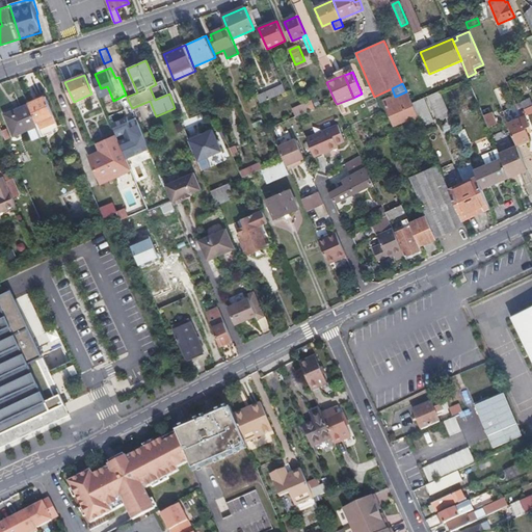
[(283,85),(257,97),(260,105),(287,92),(283,85)]
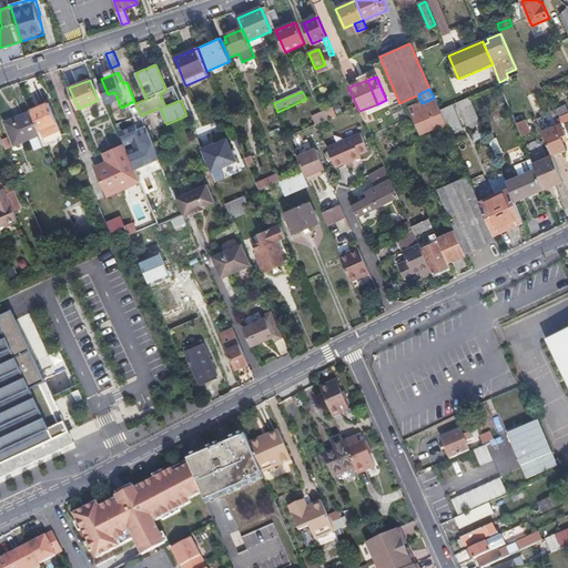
[(479,120),(469,97),(458,101),(468,124),(479,120)]
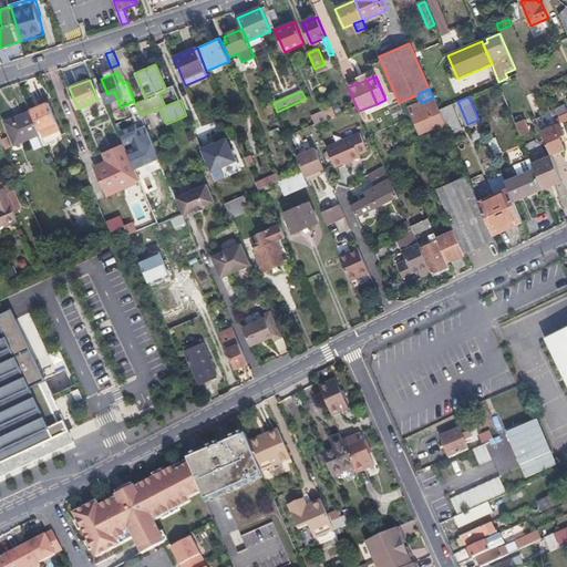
[(436,126),(444,123),(442,117),(437,109),(433,98),(421,103),(409,107),(420,134),(436,126)]
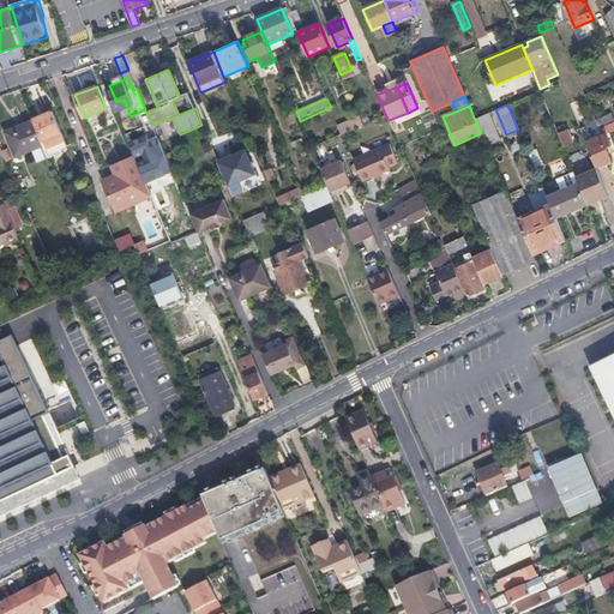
[(145,109),(131,116),(133,121),(148,115),(146,112),(145,109)]
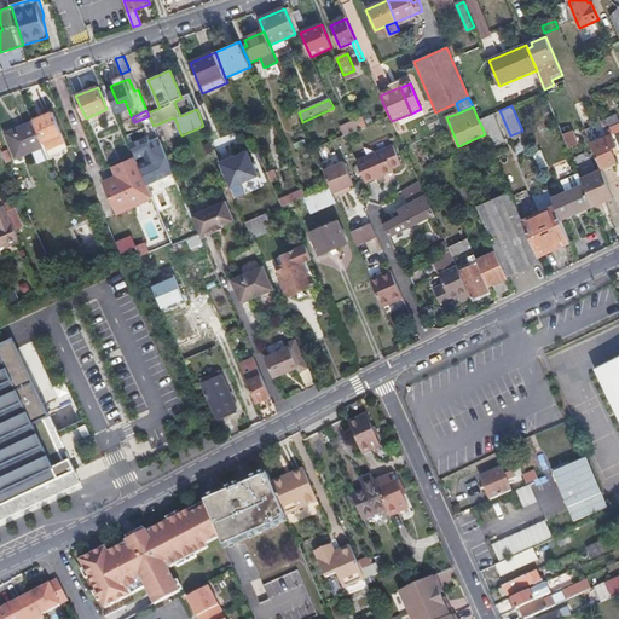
[(52,113),(34,120),(35,122),(45,146),(48,156),(67,148),(52,113)]
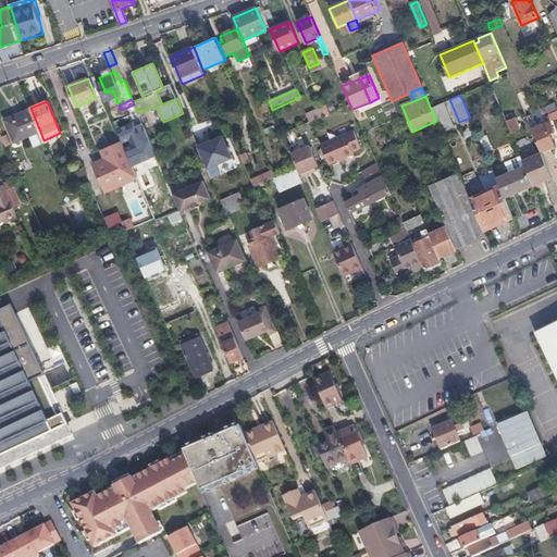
[(434,115),(436,121),(438,127),(441,131),(452,125),(441,102),(430,107),(434,115)]
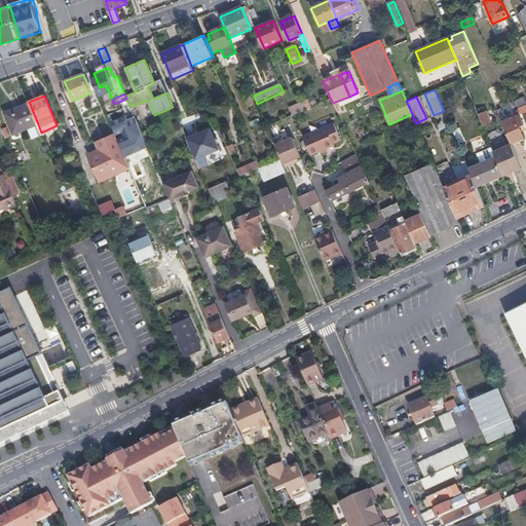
[(308,98),(289,107),(293,115),(312,106),(308,98)]
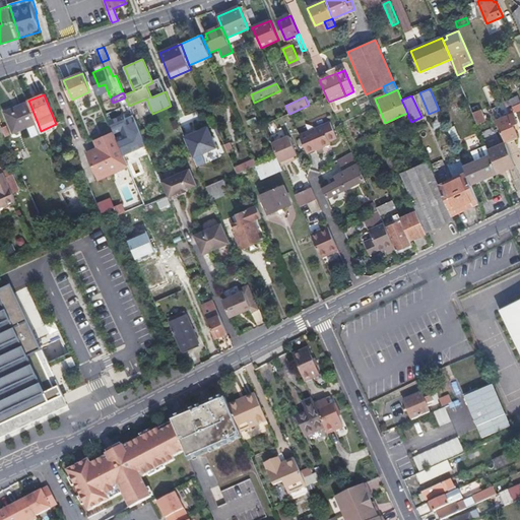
[(506,104),(506,105),(508,110),(519,105),(519,102),(519,99),(506,104)]
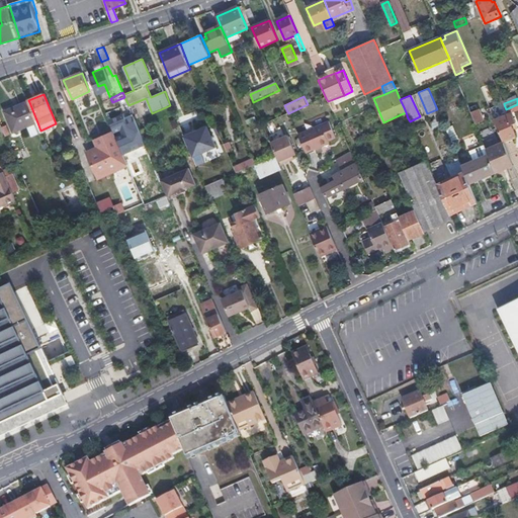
[(5,112),(14,132),(37,122),(29,102),(5,112)]
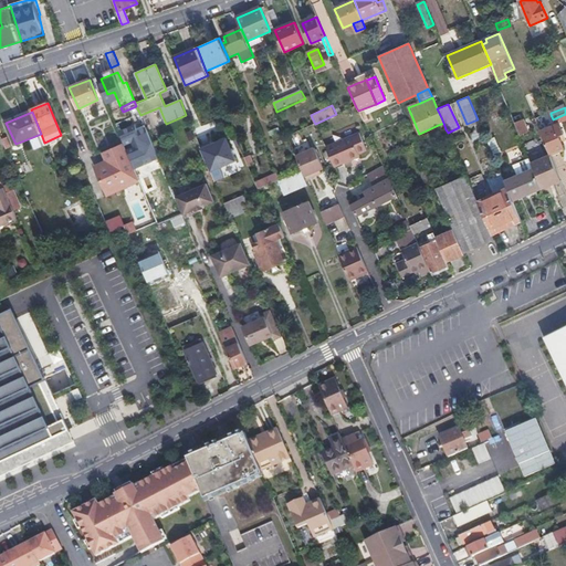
[(551,114),(536,121),(551,155),(565,149),(561,136),(556,127),(556,125),(553,119),(551,114)]
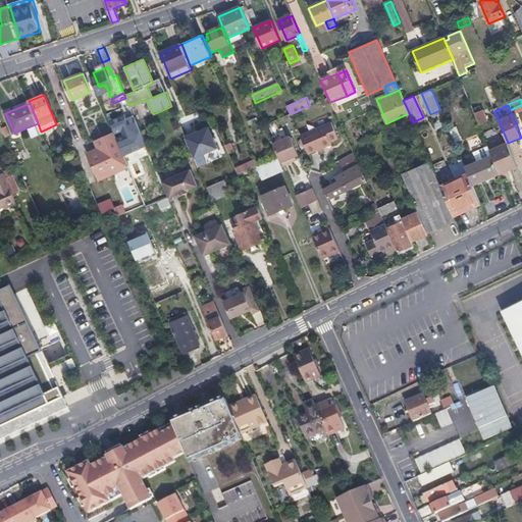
[(521,111),(521,105),(510,110),(513,115),(521,111)]
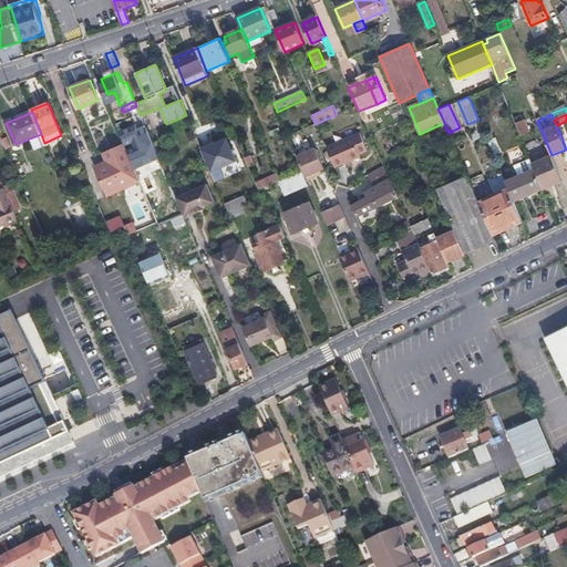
[(515,120),(523,136),(529,134),(523,116),(515,120)]
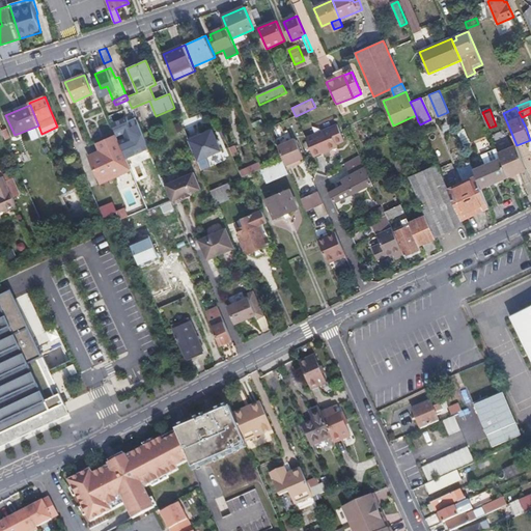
[(306,139),(314,159),(337,148),(336,145),(343,142),(336,126),(306,139)]
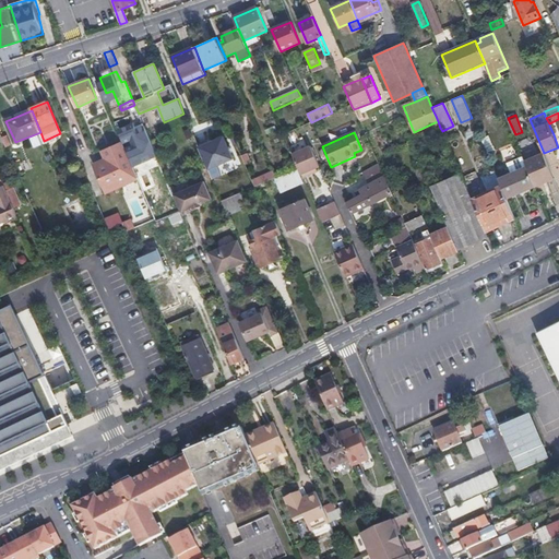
[(10,133),(3,135),(6,146),(13,144),(10,133)]
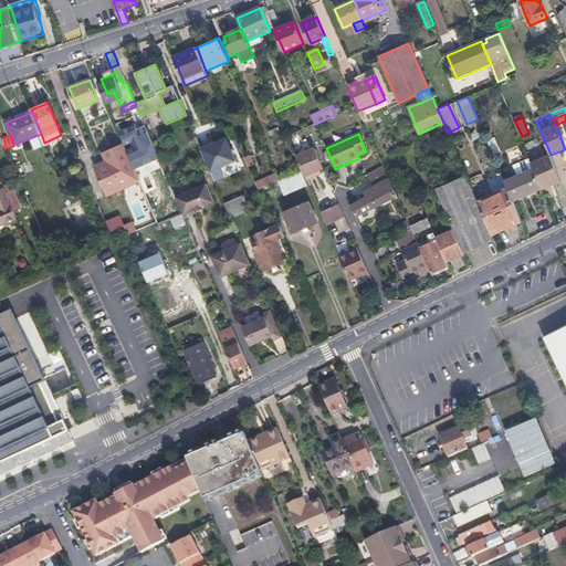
[(227,139),(202,150),(208,166),(215,180),(223,177),(220,168),(236,161),(227,139)]
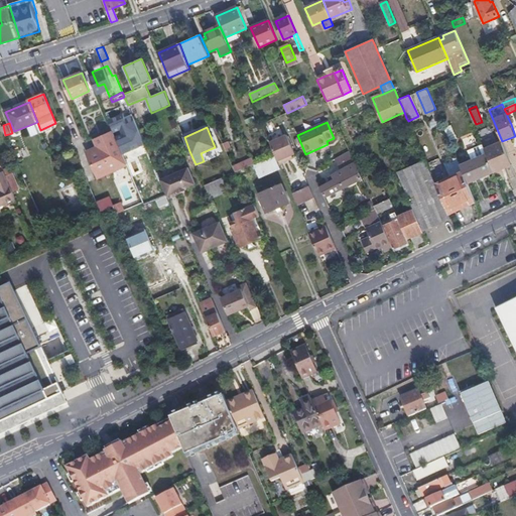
[(127,164),(113,131),(98,137),(103,147),(99,149),(95,150),(90,156),(99,176),(127,164)]
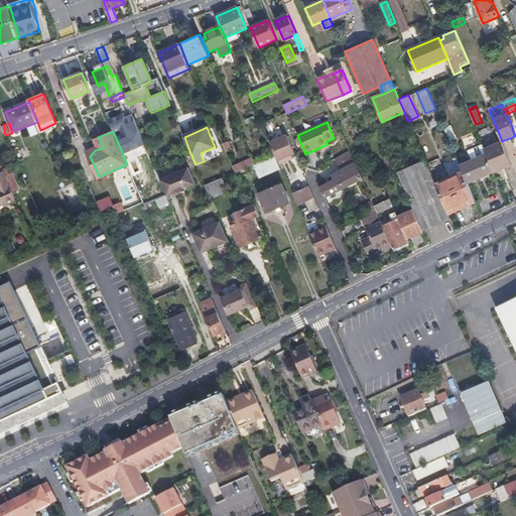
[(477,143),(473,135),(462,139),(466,148),(477,143)]
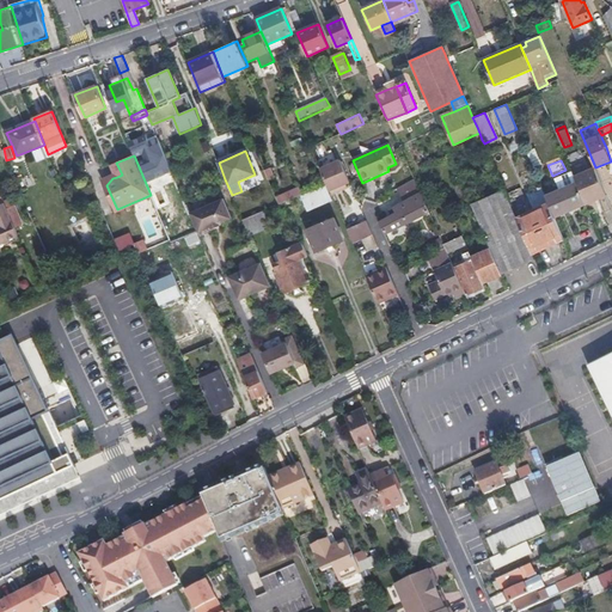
[(320,170),(328,185),(330,193),(349,184),(340,161),(320,170)]
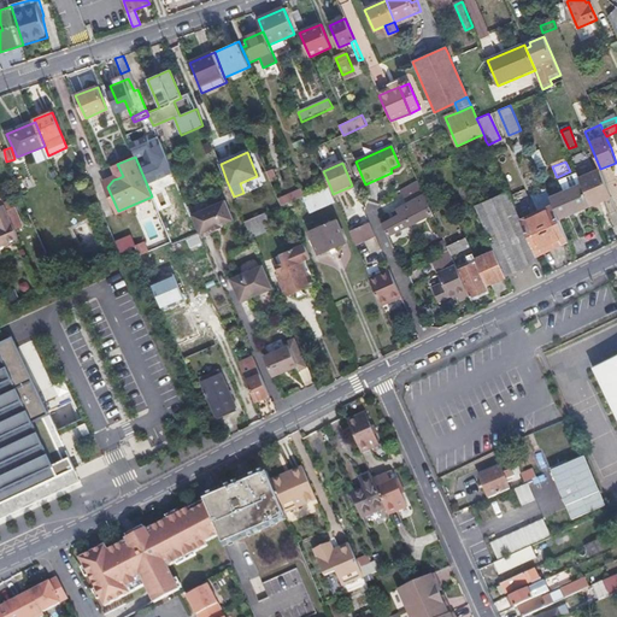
[(583,183),(593,205),(612,197),(600,169),(581,177),(583,183)]
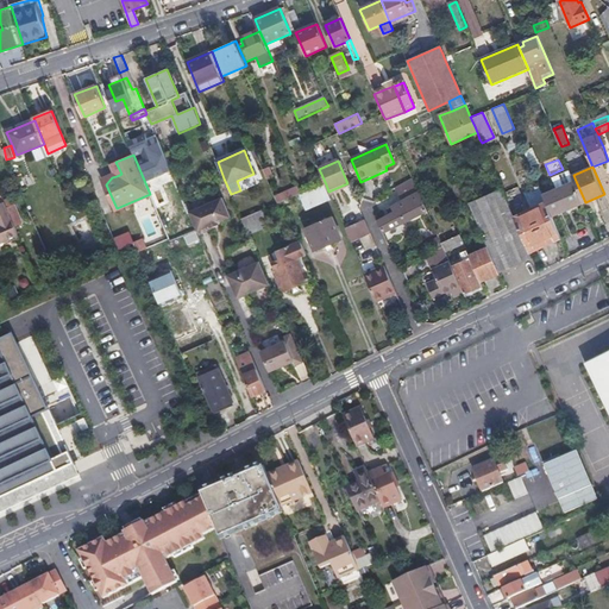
[(377,219),(382,230),(426,211),(413,181),(395,188),(401,201),(391,205),(394,211),(390,213),(377,219)]
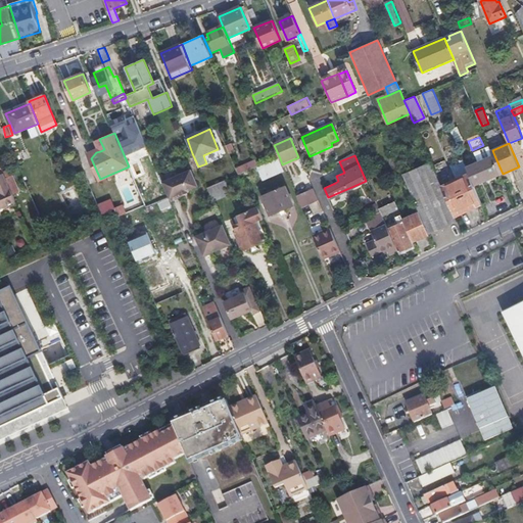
[(474,188),(503,175),(503,174),(494,155),(465,168),(469,177),(474,188)]
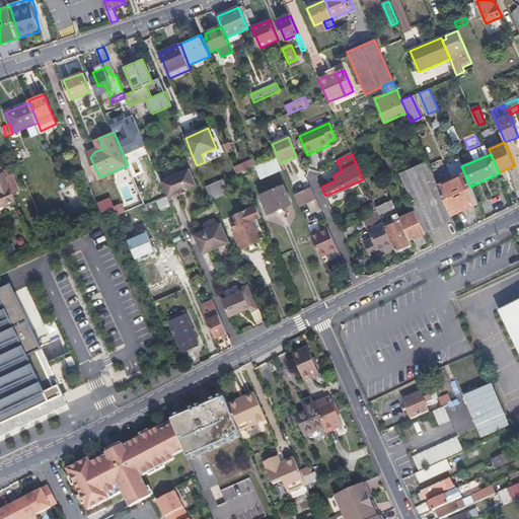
[(278,157),(264,163),(269,173),(282,167),(280,163),(278,157)]
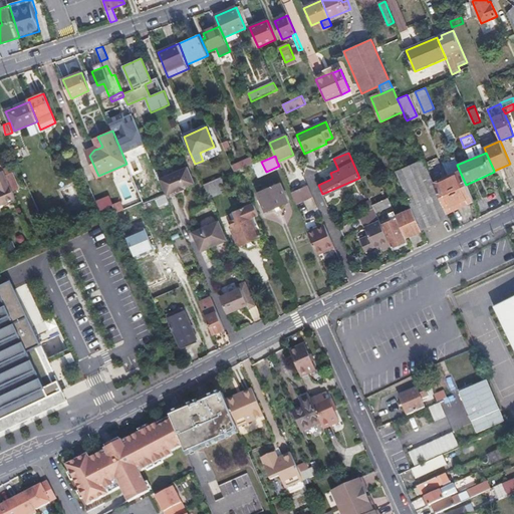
[(243,169),(254,165),(251,158),(240,163),(243,169)]
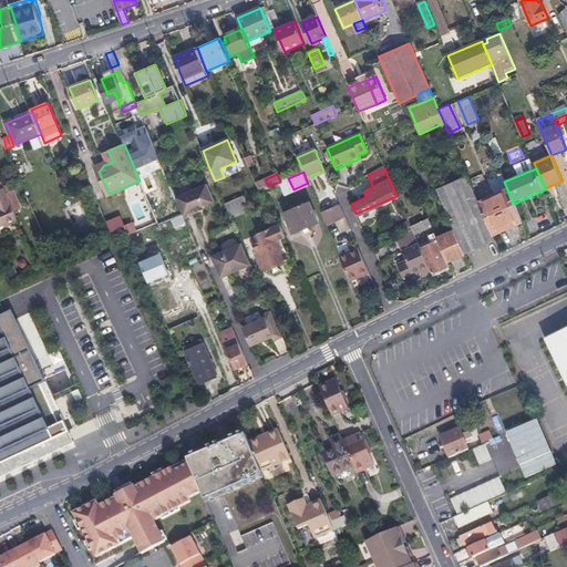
[(482,176),(468,182),(476,197),(485,197),(487,187),(482,176)]
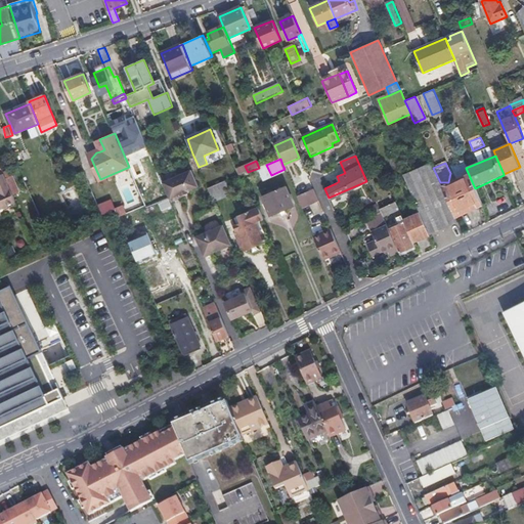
[(420,214),(429,235),(457,223),(454,217),(442,188),(440,182),(433,168),(432,164),(403,176),(420,214)]
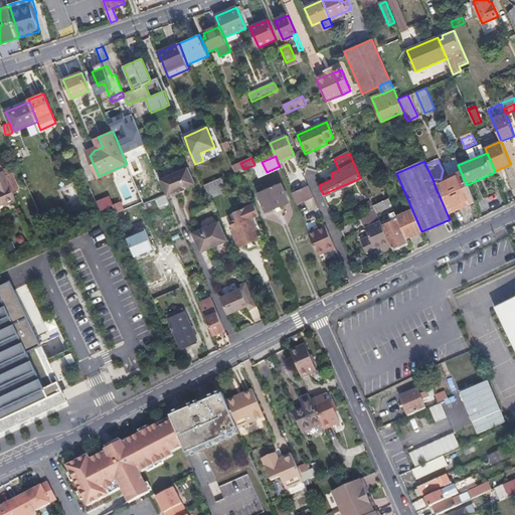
[(187,167),(159,179),(163,187),(167,196),(176,191),(177,193),(185,189),(185,188),(194,184),(187,167)]
